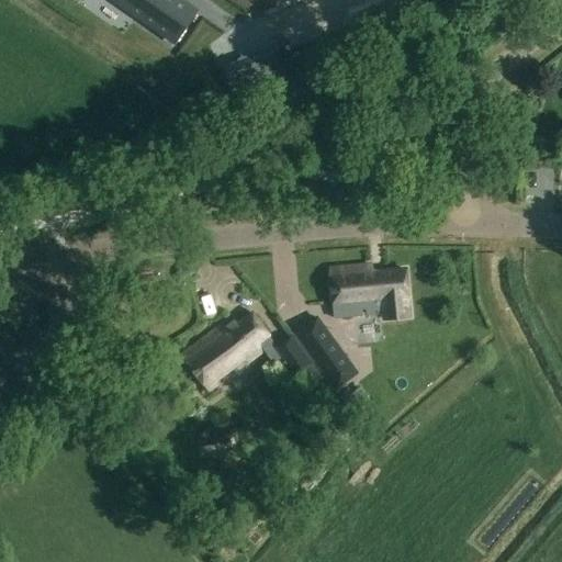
[(195,13),(177,0),(116,0),(176,41),(195,13)]
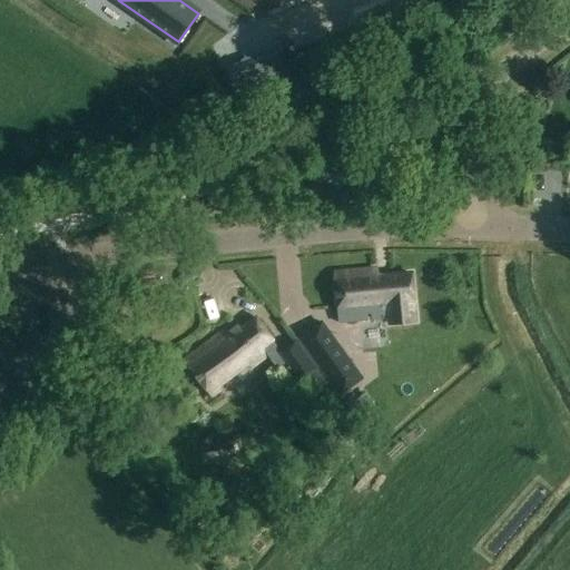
[(238,64),(226,68),(231,81),(235,94),(248,88),(243,76),(238,64)]
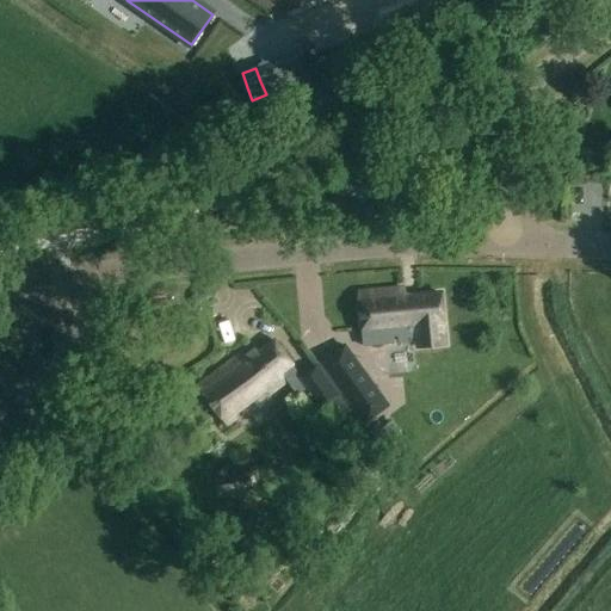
[(345,142),(357,136),(353,127),(341,133),(345,142)]
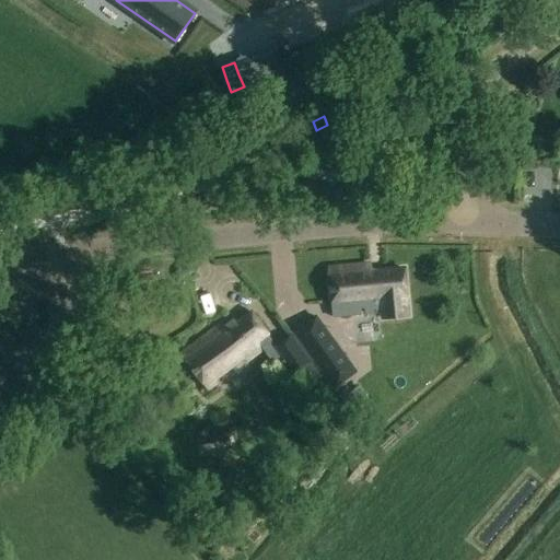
[(361,315),(360,307),(371,306),(384,305),(385,317),(407,315),(406,295),(407,295),(405,269),(371,272),(370,264),(328,268),(333,317),(361,315)]
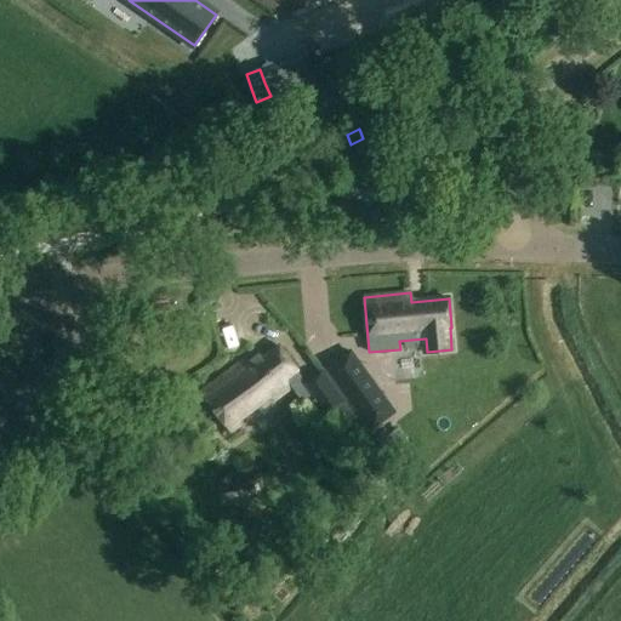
[(305,383),(278,346),(246,368),(244,364),(200,394),(229,437),(241,428),(238,423),(272,399),(274,404),(294,391),(302,403),(312,396),(326,416),(346,402),(324,370),(305,383)]
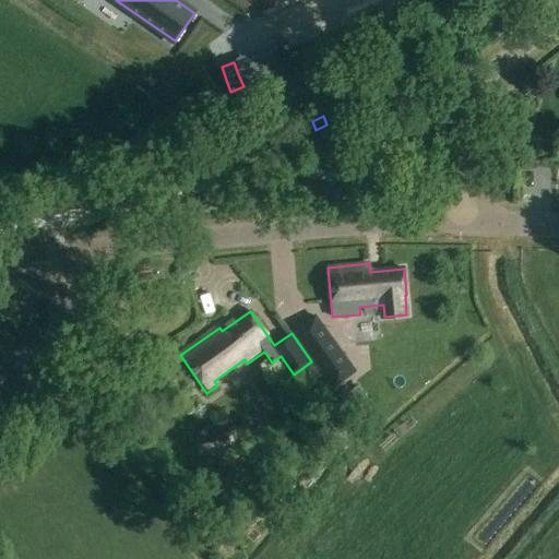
[(316,316),(293,333),(333,390),(356,372),(316,316)]
